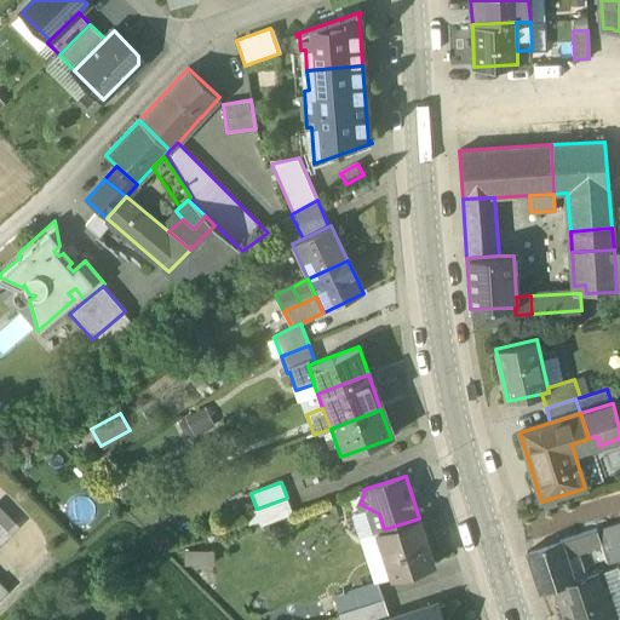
[(257,509),(246,514),(252,529),(293,514),(287,498),(257,509)]
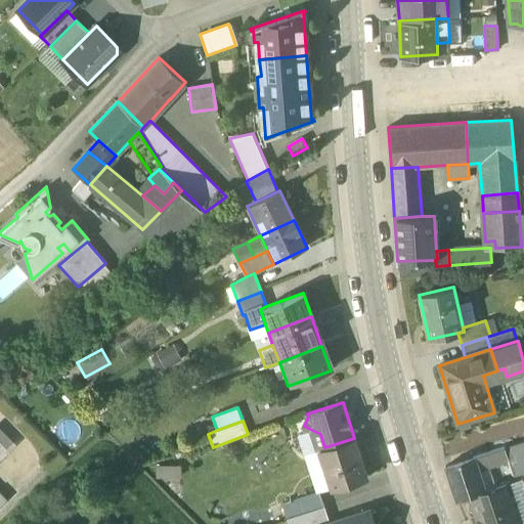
[(0,506),(8,498),(0,490),(0,457),(16,442),(0,425),(0,506)]
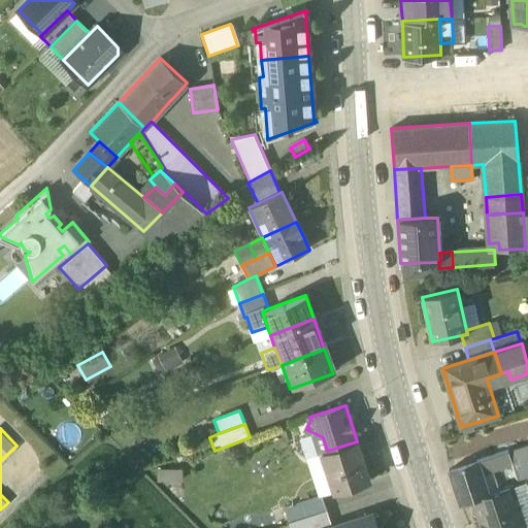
[(327,451),(322,453),(334,492),(369,481),(357,441),(327,451)]
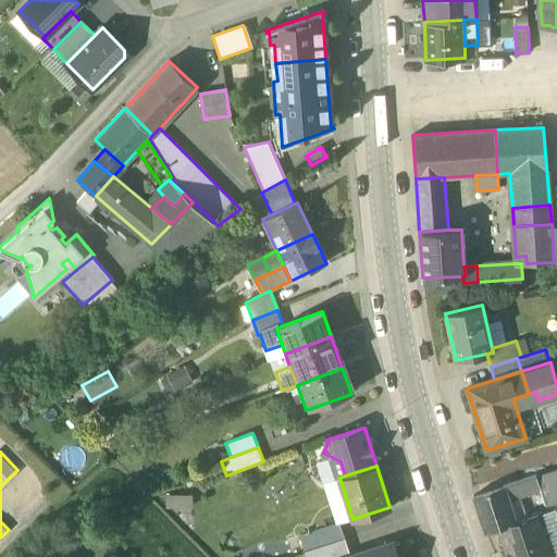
[(556,469),(536,475),(541,490),(548,511),(556,507),(556,469)]
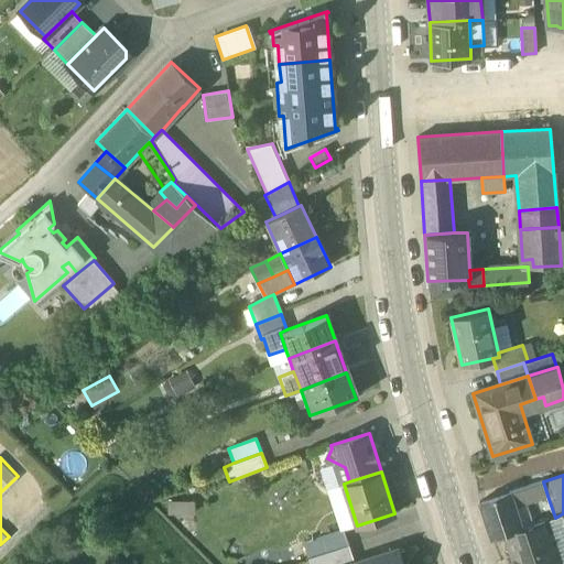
[(543,481),(520,489),(524,502),(539,497),(540,499),(548,496),(543,481)]
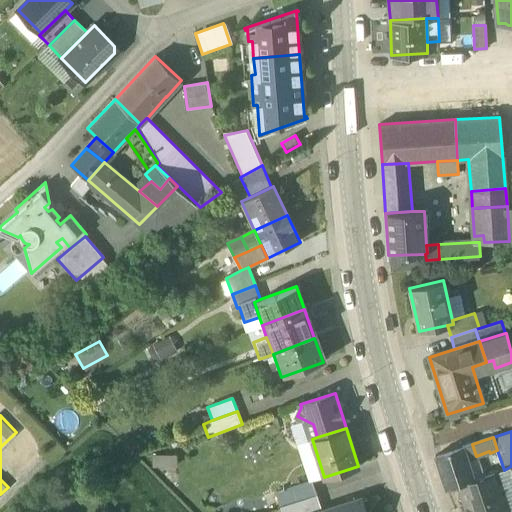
[(472,444),(435,456),(446,489),(473,480),(466,459),(476,456),(472,444)]
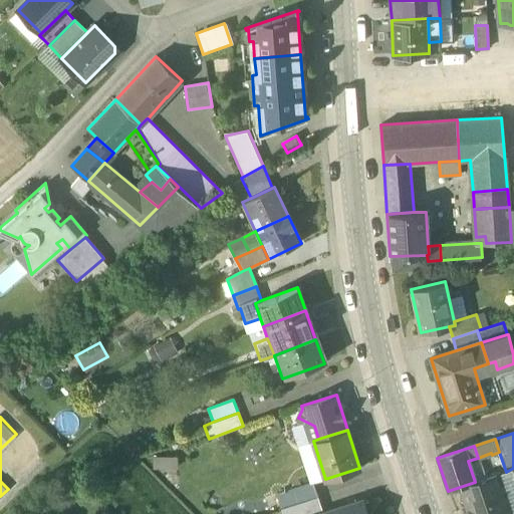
[(497,476),(462,487),(470,513),(507,513),(509,513),(497,476)]
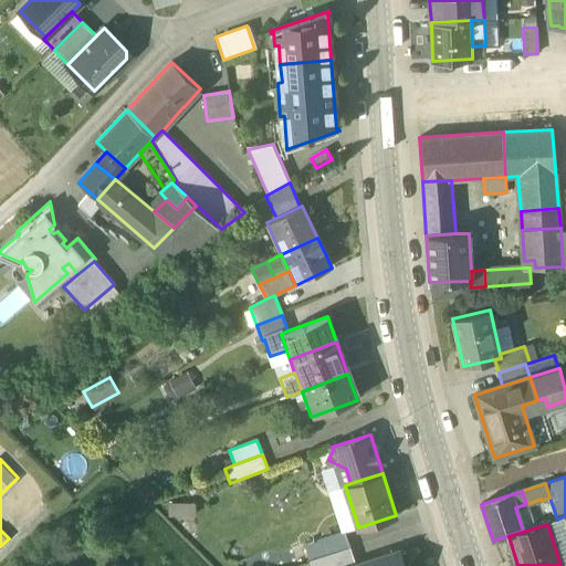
[(344,533),(320,541),(324,555),(349,547),(344,533)]
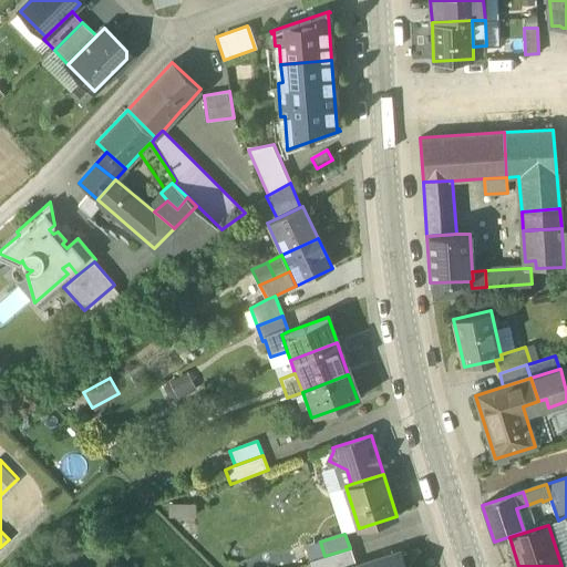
[(320,542),(306,546),(310,560),(325,556),(320,542)]
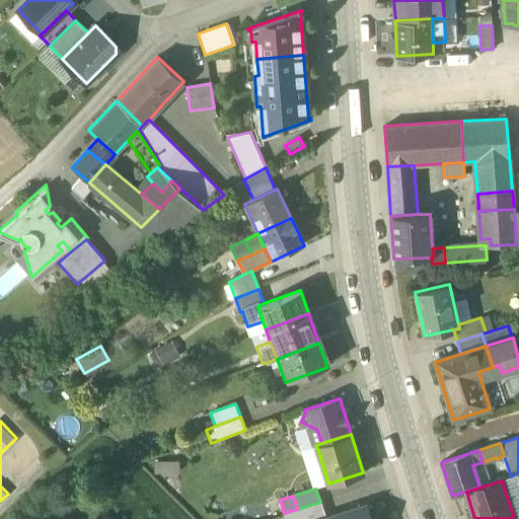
[(297,509),(284,513),(286,518),(319,518),(325,517),(320,502),(297,509)]
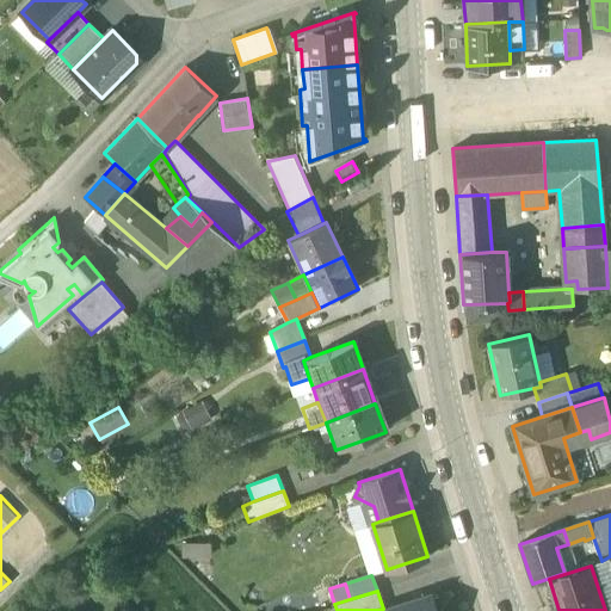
[(383,609),(376,610),(434,610),(430,594),(383,609)]
